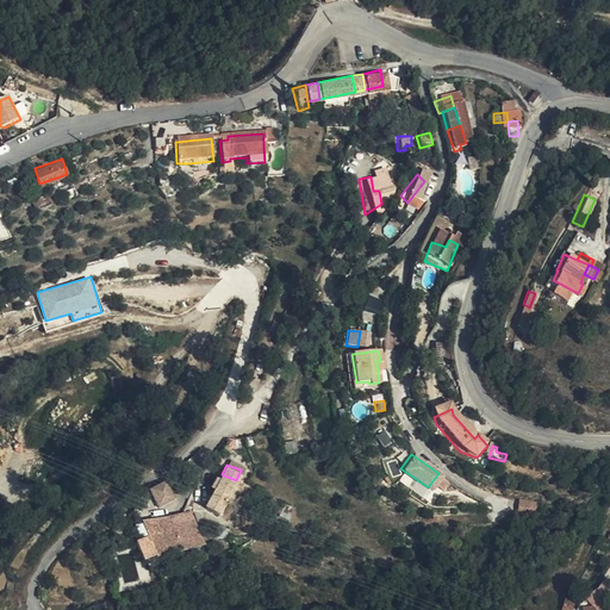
[(222,474),(207,505),(222,511),(236,480),(222,474)]
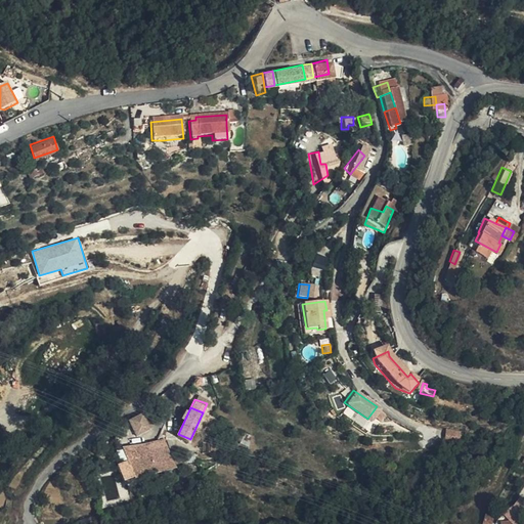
[(144,430),(136,417),(123,420),(121,422),(128,436),(144,430)]
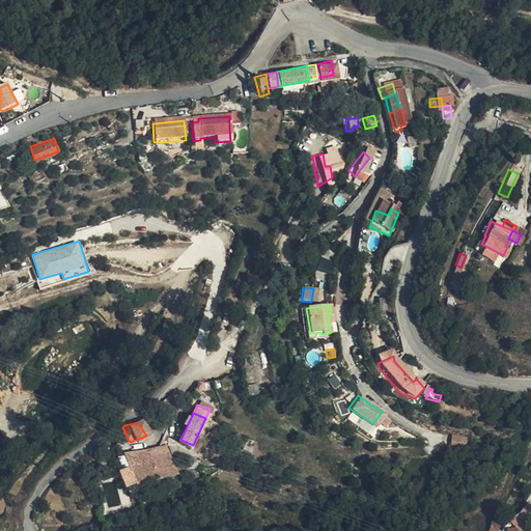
[(193,445),(180,440),(177,446),(191,451),(193,445)]
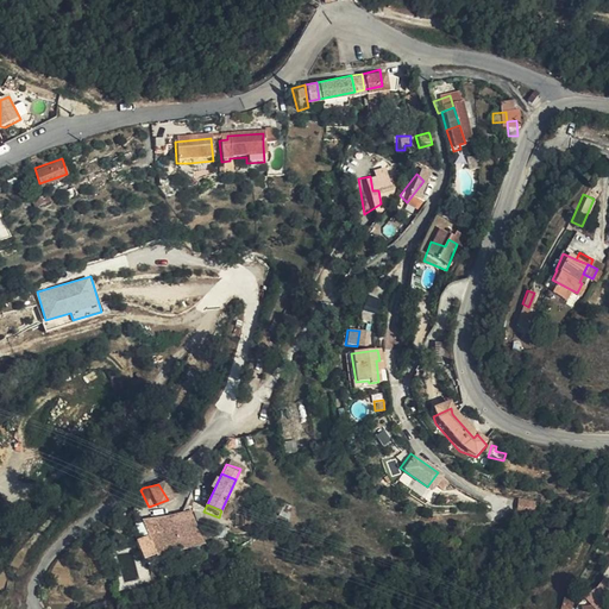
[(142,539),(149,553),(150,554),(194,542),(181,509),(133,520),(142,539)]
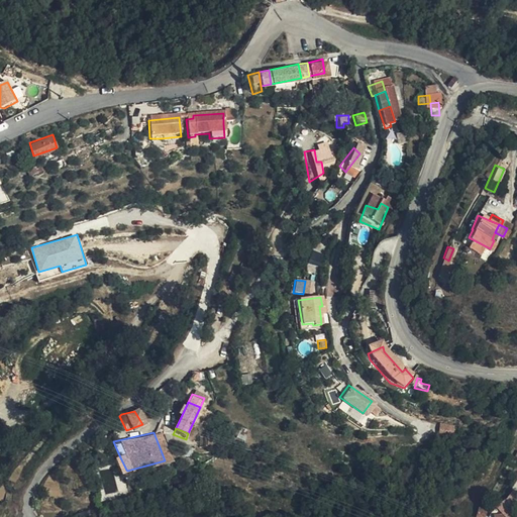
[(114,473),(126,470),(120,457),(110,460),(114,473)]
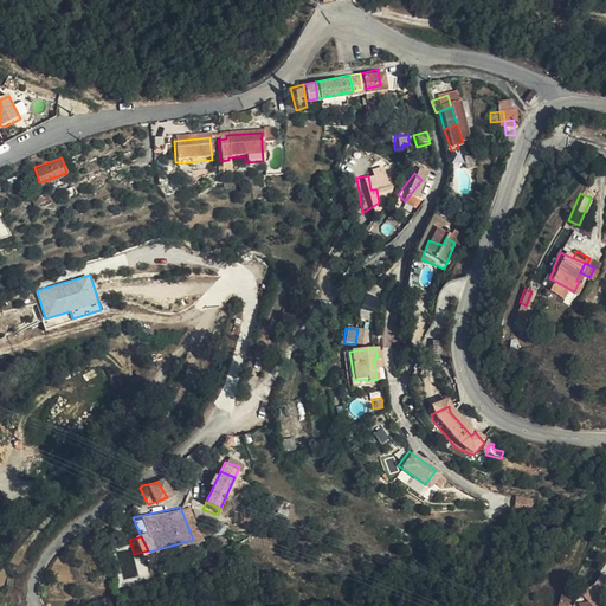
All buildings are outlined.
